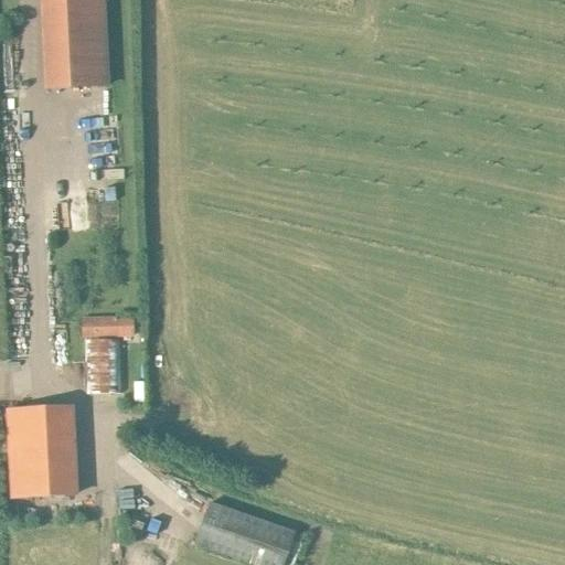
[(109,87),(104,0),(42,0),(48,91),(109,87)]
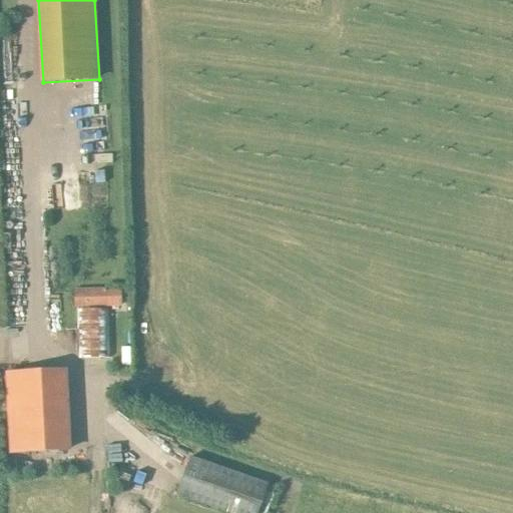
[(107,309),(106,290),(72,291),(72,309),(107,309)]
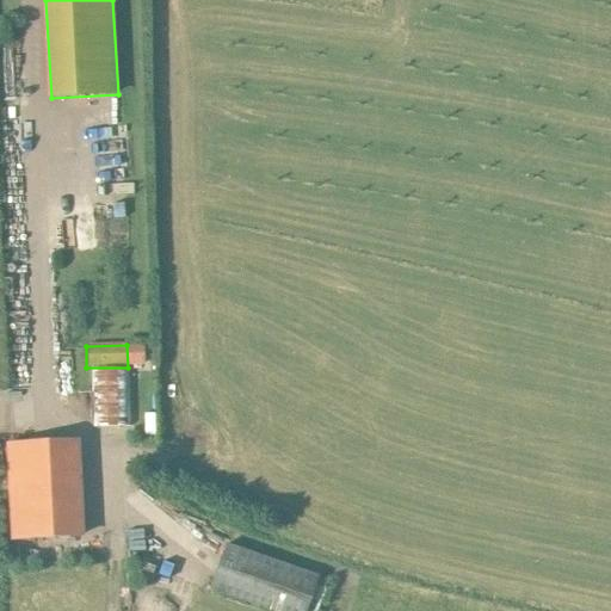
[(129,427),(129,369),(92,369),(92,427),(129,427)]
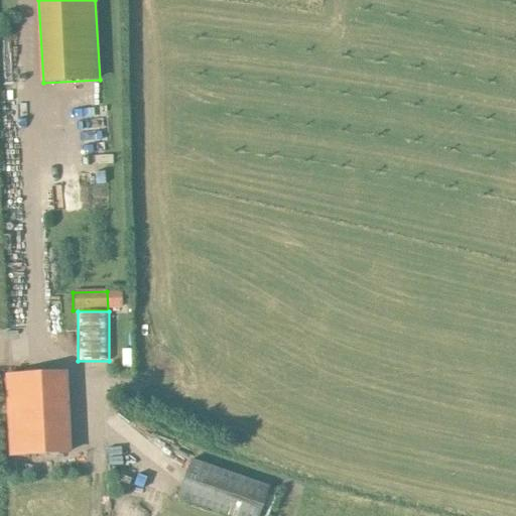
[(66,454),(61,373),(5,376),(9,457),(66,454)]
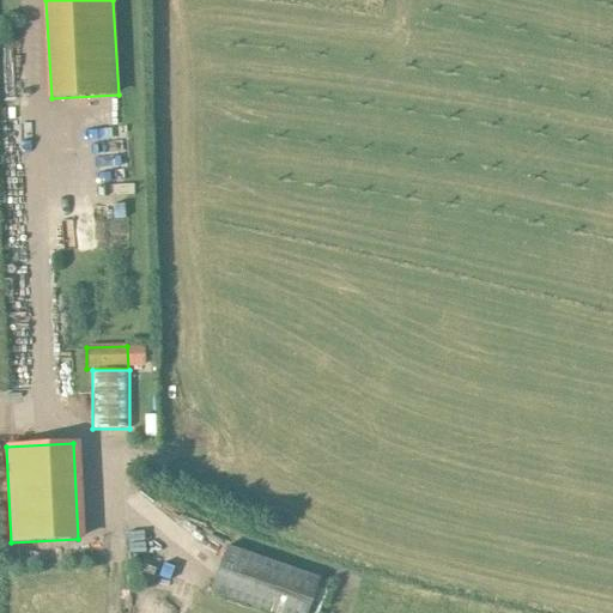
[(317,576),(226,546),(211,593),(272,612),(317,612),(321,606),(309,602),(317,576)]
